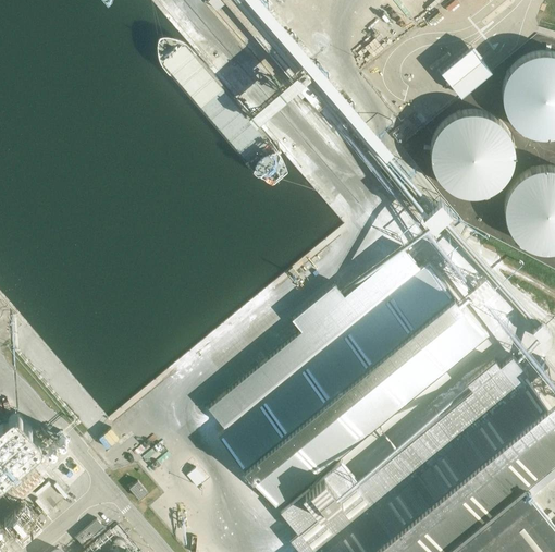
[(554,58),(541,57),(527,61),(515,70),(506,82),(503,97),(505,111),(510,124),(521,135),(535,140),(550,143),(554,140),(554,58)]
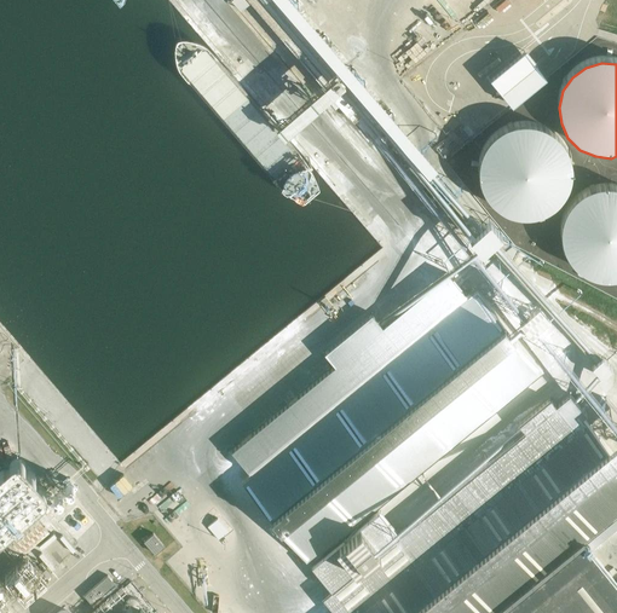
[(572,171),(569,156),(560,144),(548,134),(535,129),(519,128),(503,133),(490,143),(482,156),(477,173),(479,189),(486,203),(497,215),(513,221),(529,223),(545,219),(557,212),(566,200),(571,185),(572,171)]
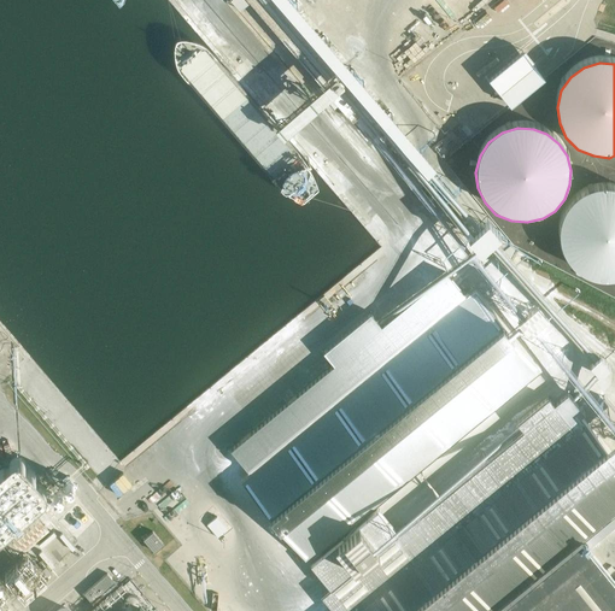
[(614,192),(602,191),(585,195),(573,205),(563,218),(560,235),(561,251),(568,265),(580,277),(595,283),(611,286),(614,285),(614,192)]
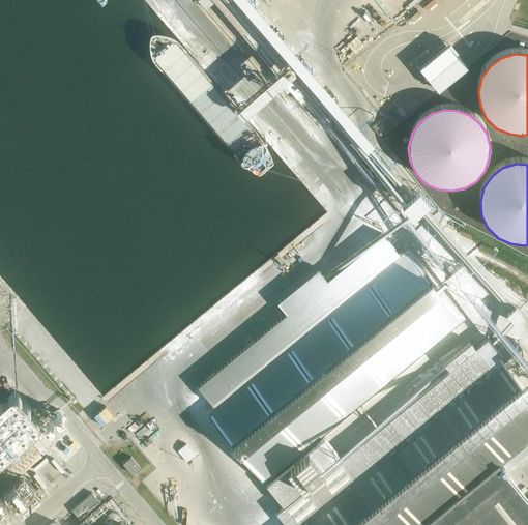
[(386,239),(201,391),(216,411),(209,417),(265,488),(468,322),(410,253),(403,258),(402,258),(386,239)]
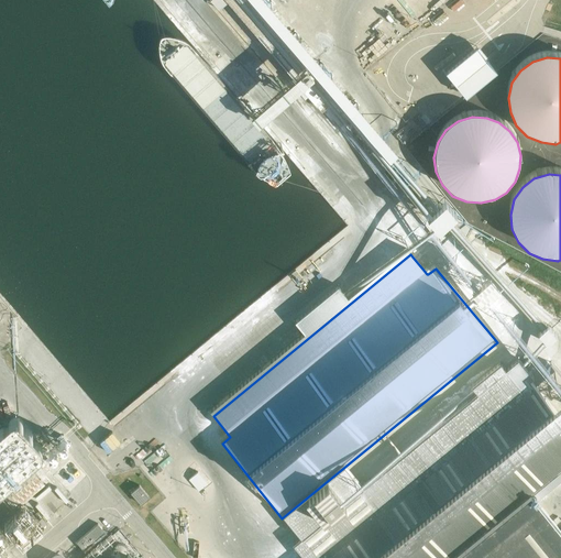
[(479,398),(305,542),(295,549),(301,557),(460,557),(532,500),(560,477),(560,422),(531,385),(523,393),(502,369),(473,392),(479,398)]
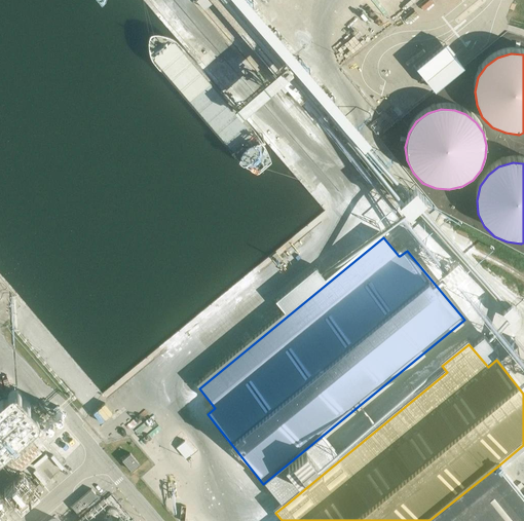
[(31,443),(30,441),(52,422),(26,389),(0,410),(0,467),(0,468),(31,443)]
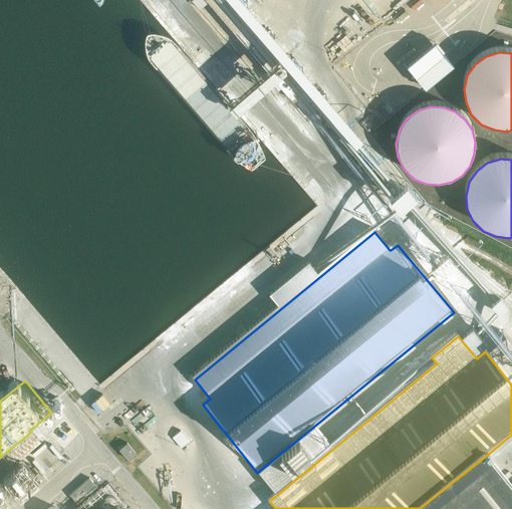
[(185,433),(176,441),(186,452),(195,445),(185,433)]
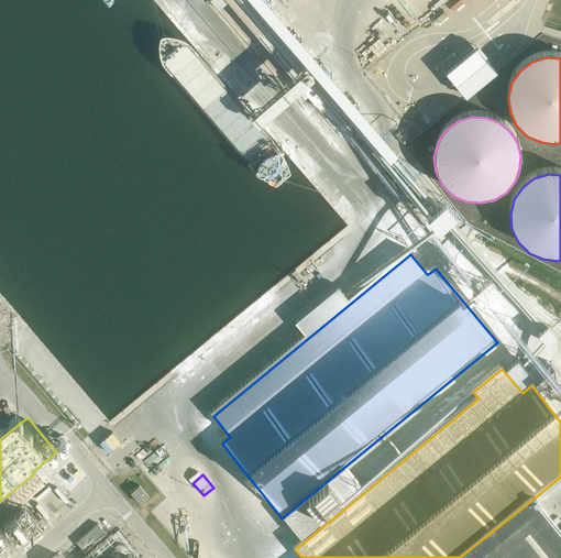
[(46,509),(53,504),(57,510),(65,504),(54,490),(40,500),(46,509)]
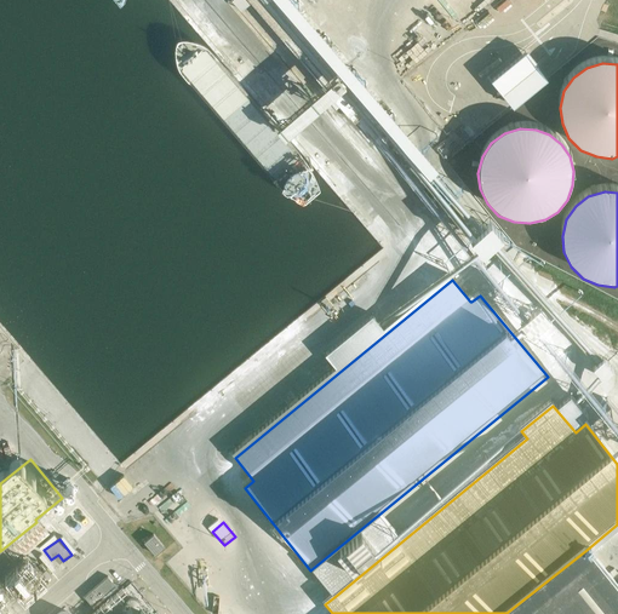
[(167,552),(156,540),(147,547),(158,561),(167,552)]
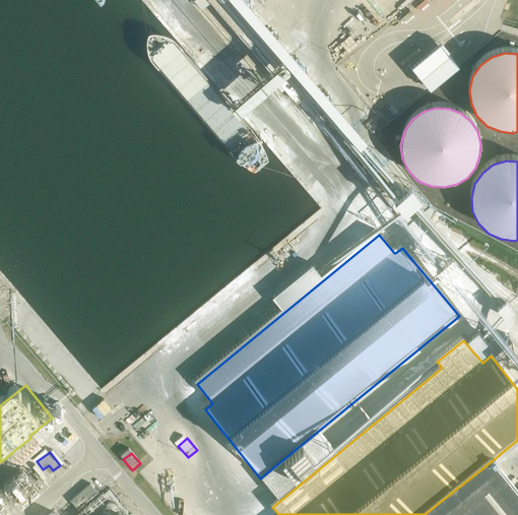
[(517,493),(492,461),(425,514),(517,514),(517,493)]
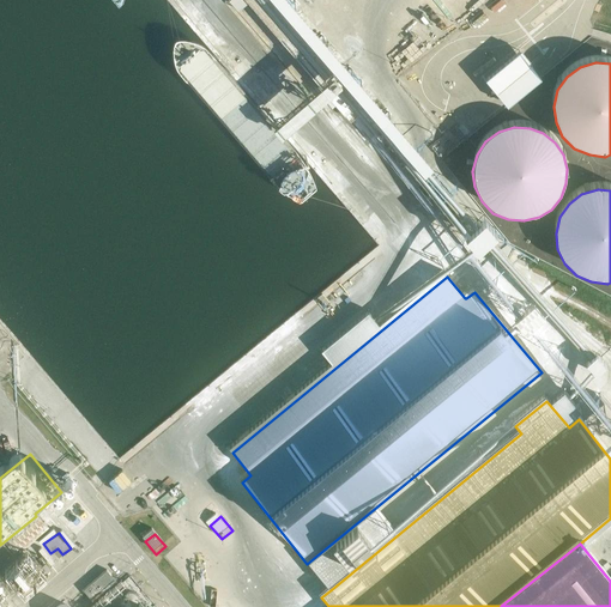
[(36,553),(13,574),(34,594),(55,572),(36,553)]
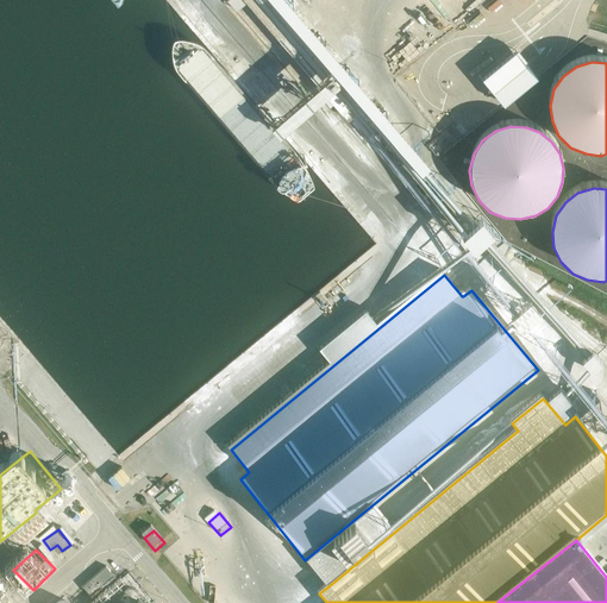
[(85,591),(94,602),(97,602),(118,584),(108,572),(85,591)]
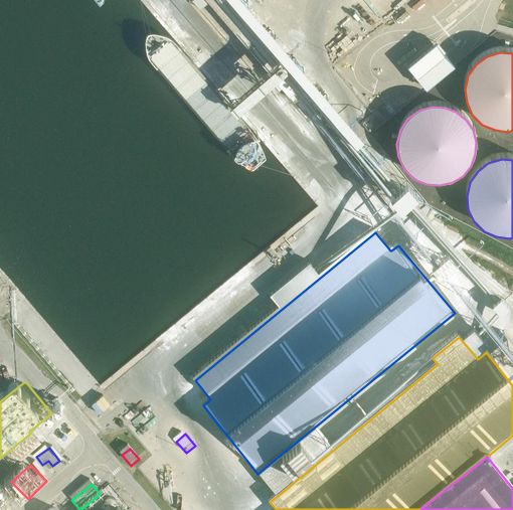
[(110,509),(119,504),(115,499),(107,504),(110,509)]
